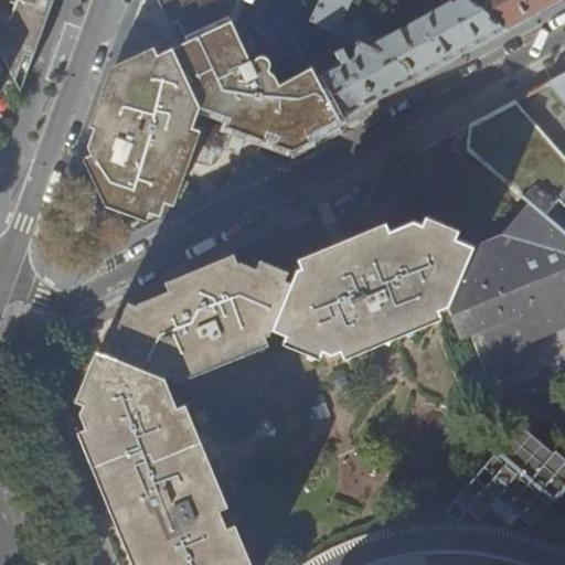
[(0,0),(0,52),(21,93),(23,87),(41,36),(46,22),(54,0),(0,0)]
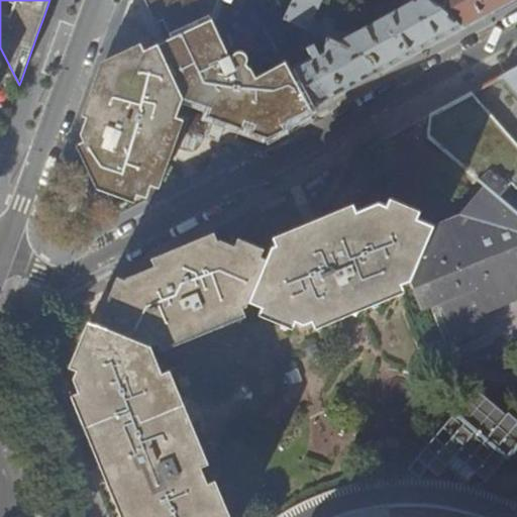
[(151,0),(171,37),(212,20),(219,0),(151,0)]
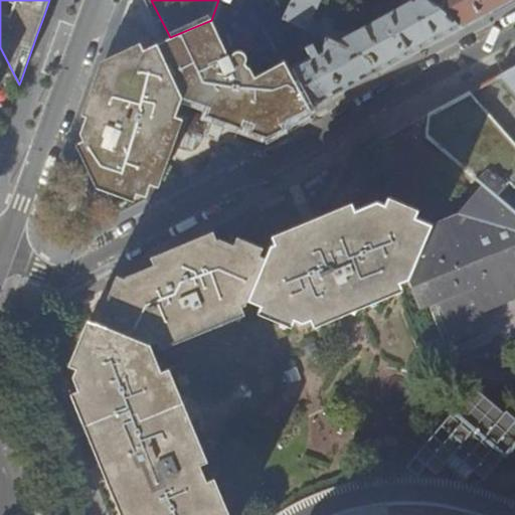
[(293,0),(285,19),(291,22),(325,38),(370,60),(377,73),(408,56),(419,50),(461,28),(426,0),(293,0)]
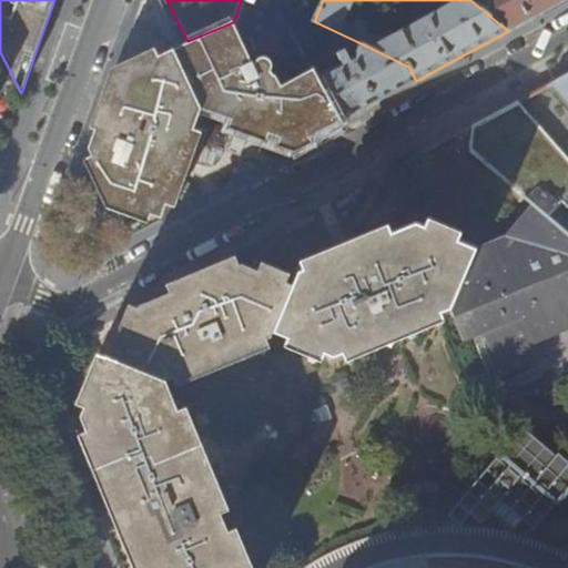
[(470,0),(508,31),(541,13),(565,0),(470,0)]
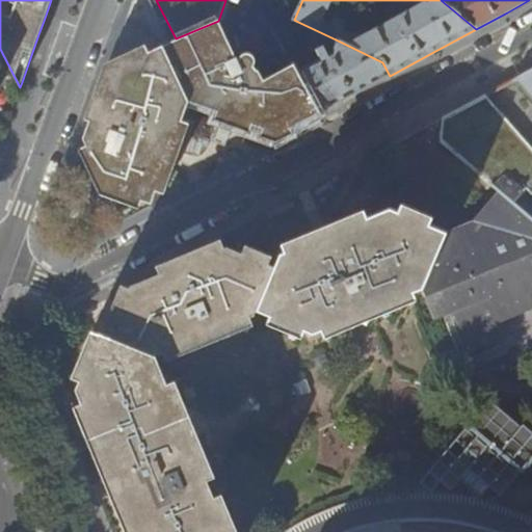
[(274,34),(300,23),(294,20),(262,5),(260,8),(274,34)]
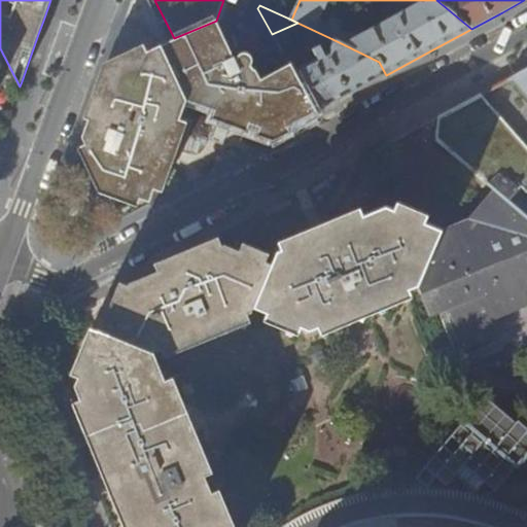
[(174,38),(161,45),(187,101),(227,116),(277,134),(299,123),(318,111),(295,70),(291,64),(290,64),(262,78),(254,64),(253,63),(251,59),(250,58),(246,56),(242,56),(238,58),(235,63),(216,21),(174,38)]
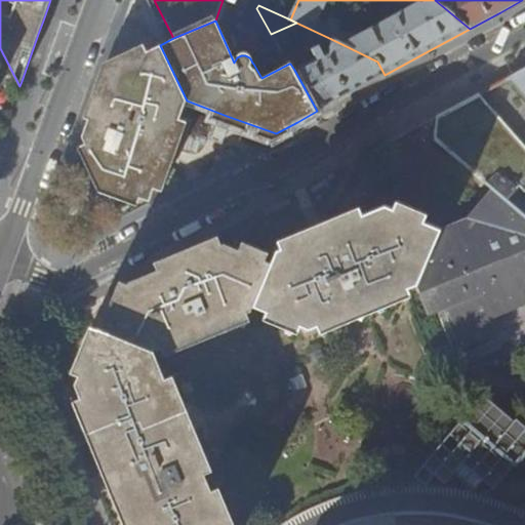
[(355,91),(385,75),(377,62),(331,39),(326,53),(294,70),(317,111),(355,91)]
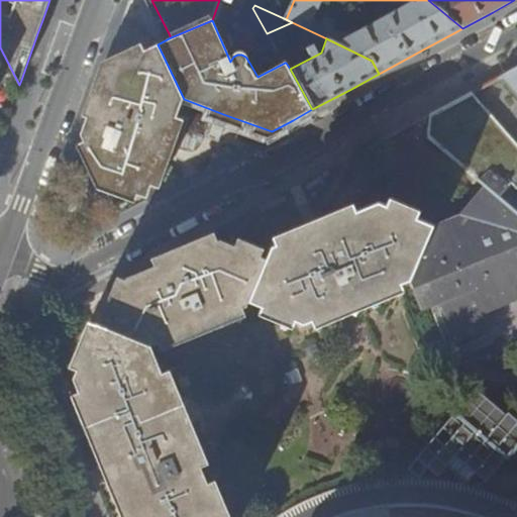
[(123,62),(104,71),(85,122),(81,135),(85,145),(103,184),(147,199),(172,133),(184,99),(158,44),(123,62)]
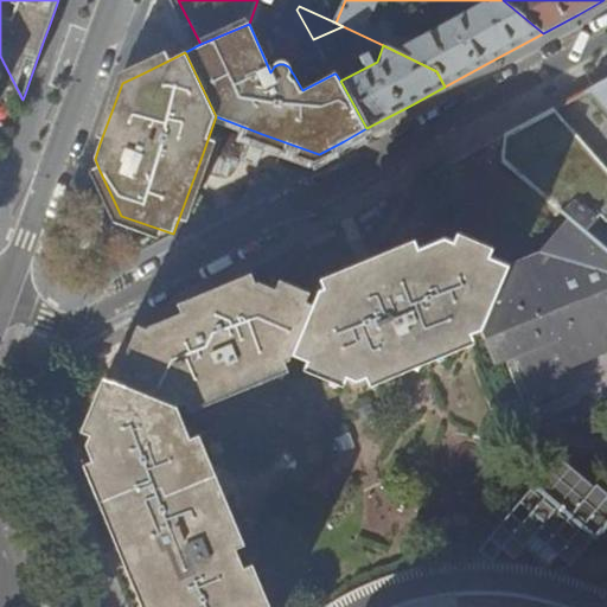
[(328,64),(334,74),(336,74),(343,69),(337,61),(328,64)]
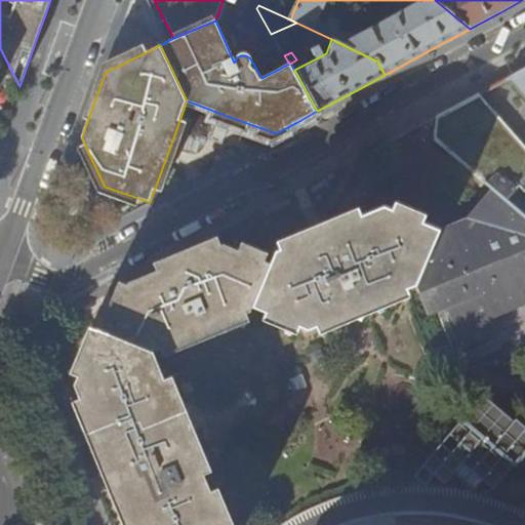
[(524,68),(507,78),(524,98),(524,168),(465,101),(419,125),(493,189),(524,216),(524,68)]
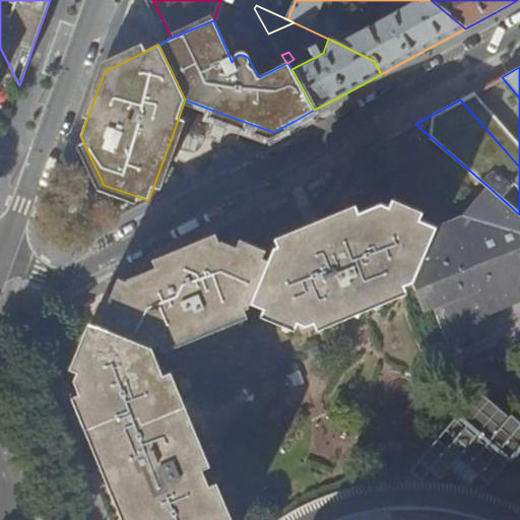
[(476,90),(480,98),(494,90),(490,83),(476,90)]
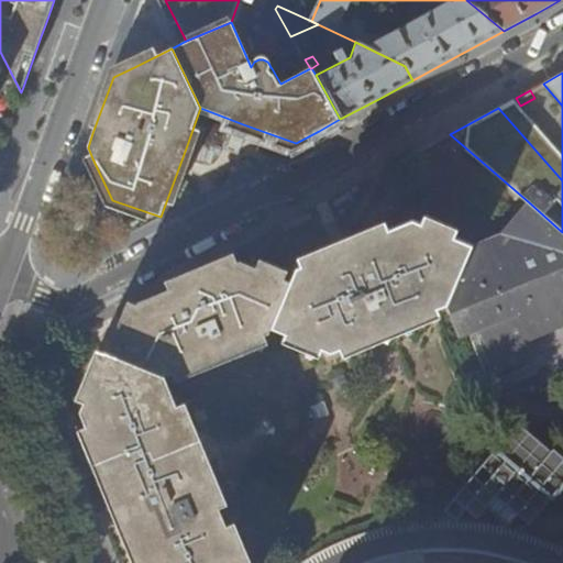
[(501,232),(472,247),(471,249),(445,307),(459,337),(475,330),(493,370),(536,353),(530,338),(562,323),(562,232),(529,202),(501,232)]
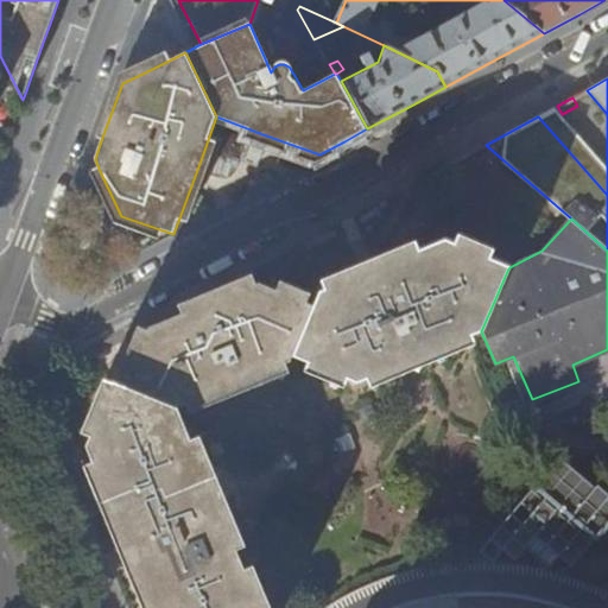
[(149,328),(124,386),(179,407),(292,363),(296,356),(358,382),(470,336),(481,331),(508,268),(445,241),(405,258),(321,292),(315,308),(270,287),(260,283),(196,309),(149,328)]
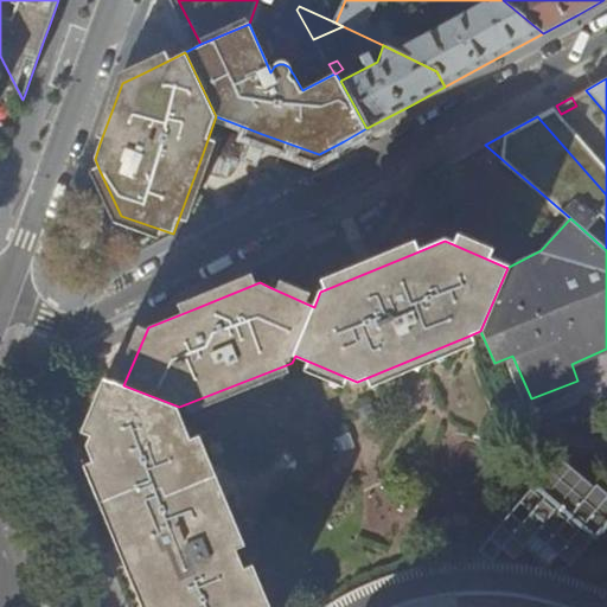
[(262,606),(179,407),(123,385),(114,382),(88,447),(95,462),(121,526),(154,605),(154,606),(262,606)]
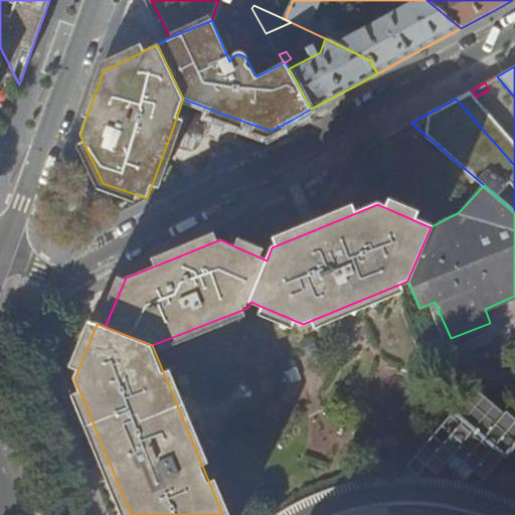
[(443,414),(398,466),(409,476),(418,465),(430,474),(438,465),(457,481),(466,472),(476,480),(494,459),(492,457),(494,455),(498,459),(514,438),(514,427),(467,386),(468,384),(466,382),(455,395),(458,397),(447,409),(450,412),(449,414),(443,408),(442,410),(447,415),(446,417),(443,414)]
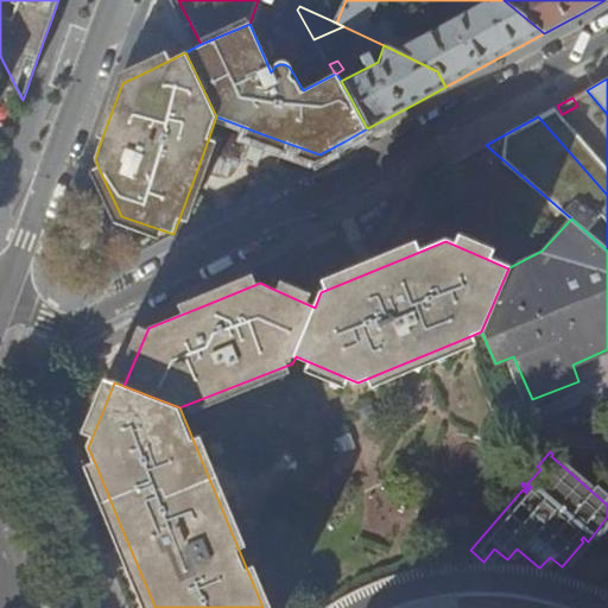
[(544,607),(538,606),(501,597),(480,596),(460,595),(422,602),(405,607),(400,607),(544,607)]
